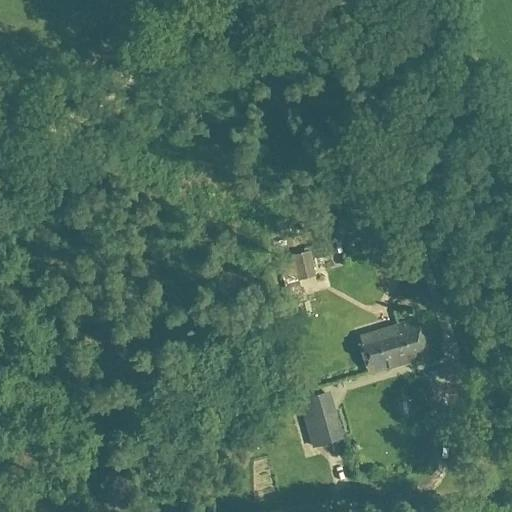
[(301,231),(314,230),(313,221),(301,222),(301,231)]
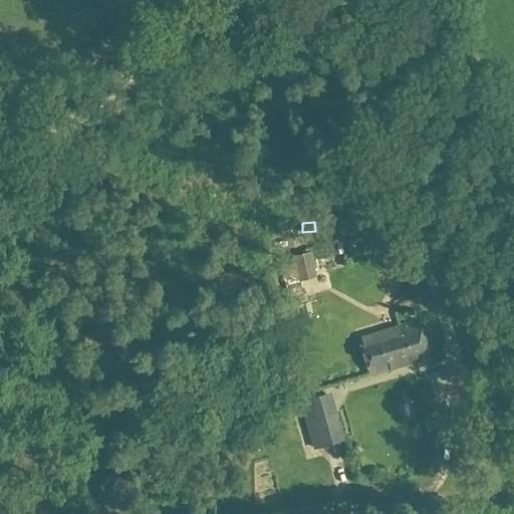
[(344,253),(341,242),(280,258),(291,301),(292,300),(296,315),(312,311),(310,304),(306,305),(300,280),(317,276),(313,260),(327,256),(328,257),(344,253)]
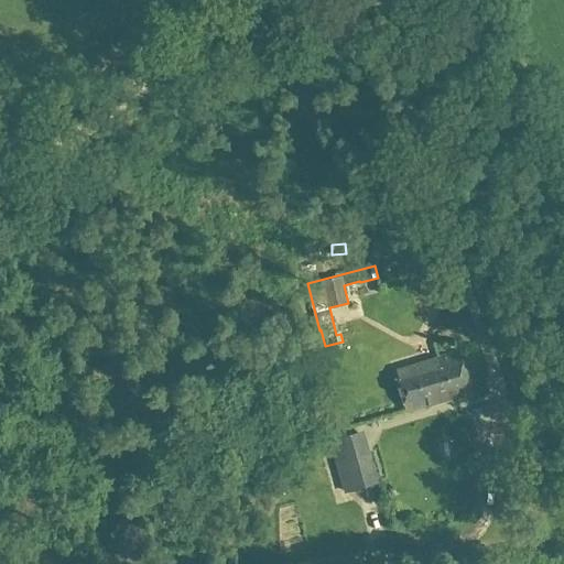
[(459,351),(440,356),(446,377),(421,383),(427,405),(470,393),(459,351)]
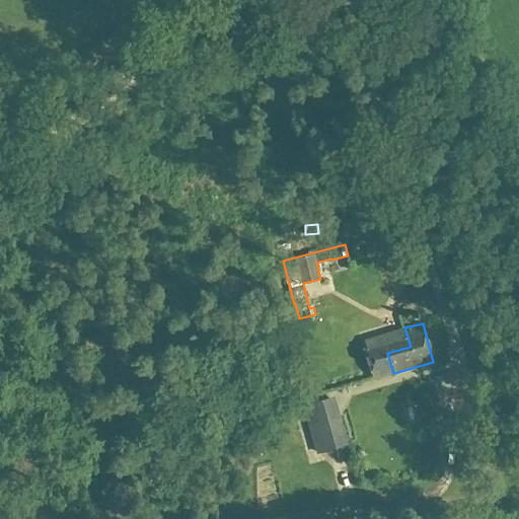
[(411,347),(404,327),(363,340),(374,378),(393,373),(387,353),(411,347)]
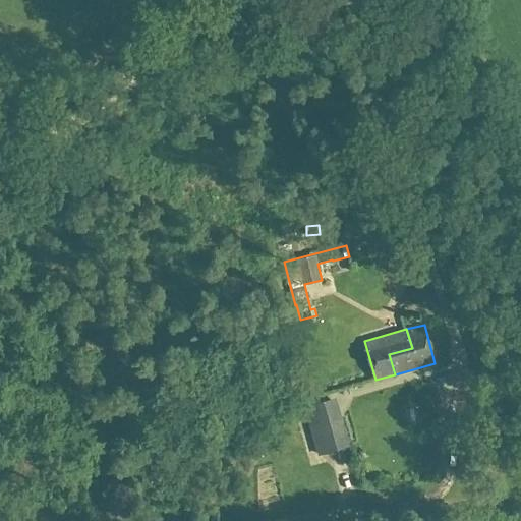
[(304,406),(319,455),(350,445),(336,397),(304,406)]
